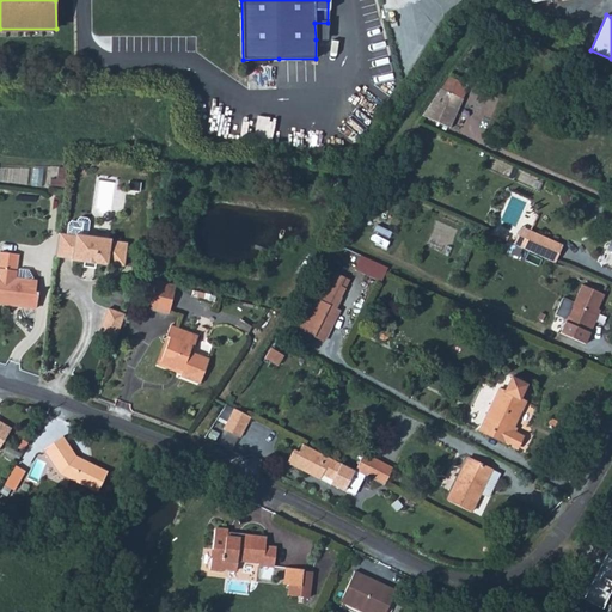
[(314,23),(316,40),(326,38),(328,23),(314,23)]
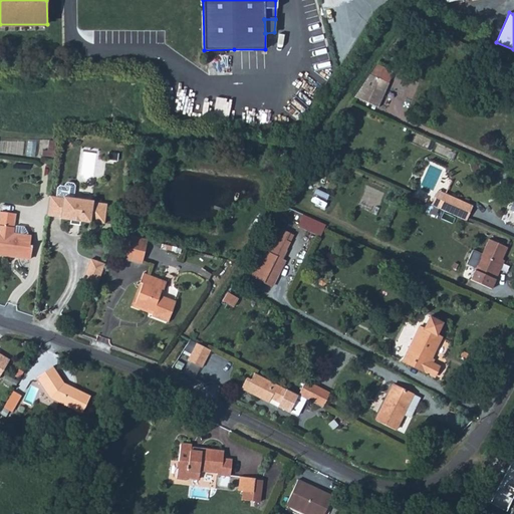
[(364,73),(382,80),(388,70),(371,63),(364,73)]
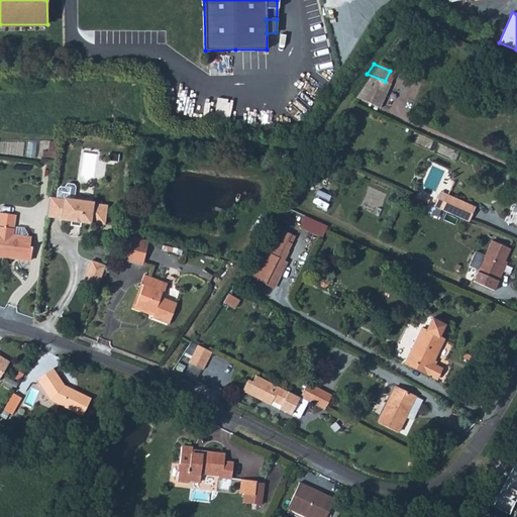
[(367,74),(351,96),(366,102),(376,106),(386,82),(385,81),(367,74)]
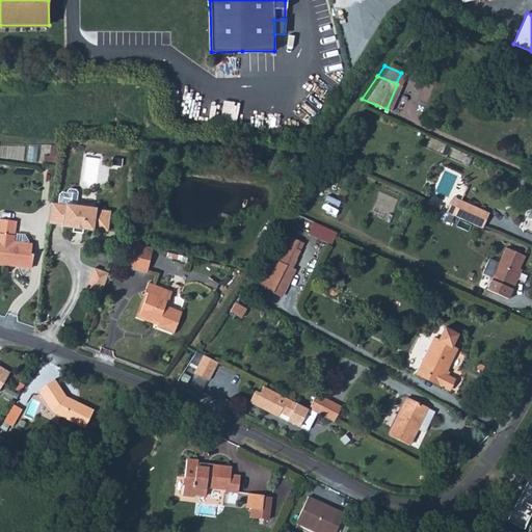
[(61,197),(61,207),(68,208),(68,207),(78,208),(80,195),(78,193),(72,192),(70,194),(70,196),(64,196),(61,197)]
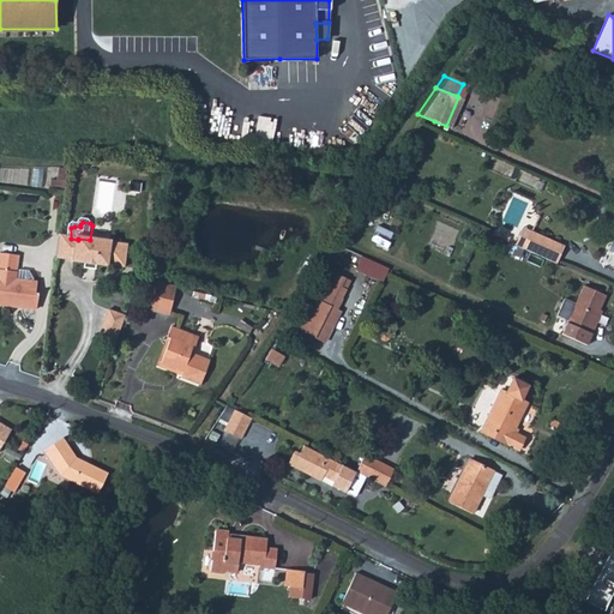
[(379,226),(373,241),(389,247),(395,233),(379,226)]
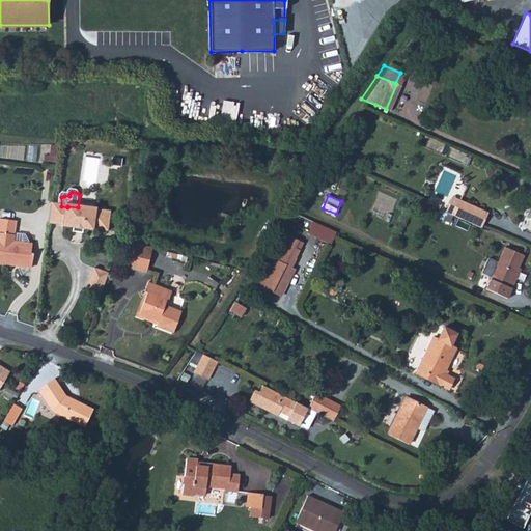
[(453,197),(446,212),(482,228),(488,213),(453,197)]
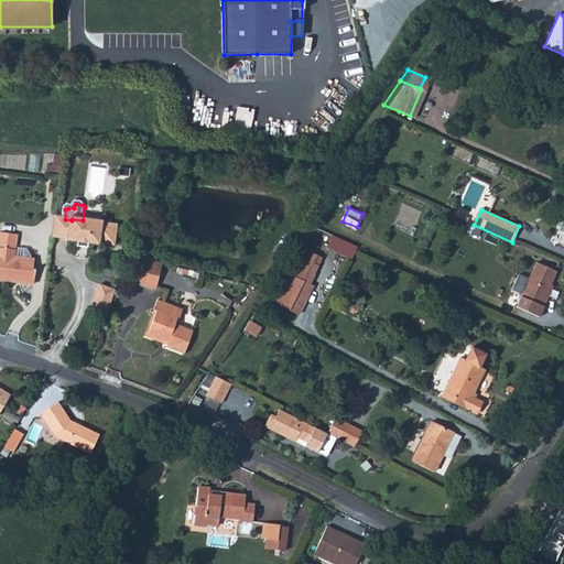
[(65,219),(57,219),(55,239),(69,241),(69,242),(86,243),(101,246),(102,245),(117,247),(119,226),(105,224),(105,223),(83,220),(72,219),(72,220),(65,219)]
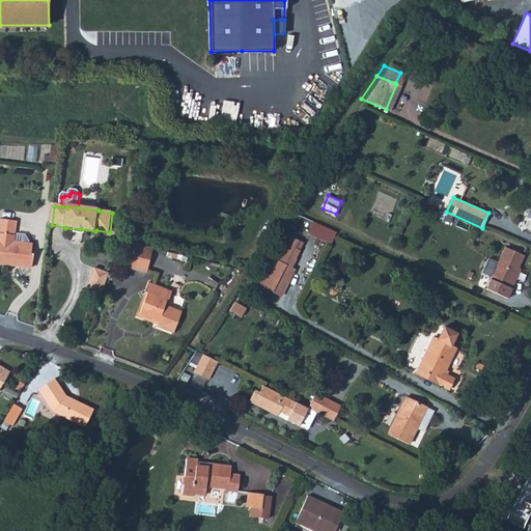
[(4,222),(2,248),(20,249),(36,248),(36,247),(17,245),(19,224),(4,222)]
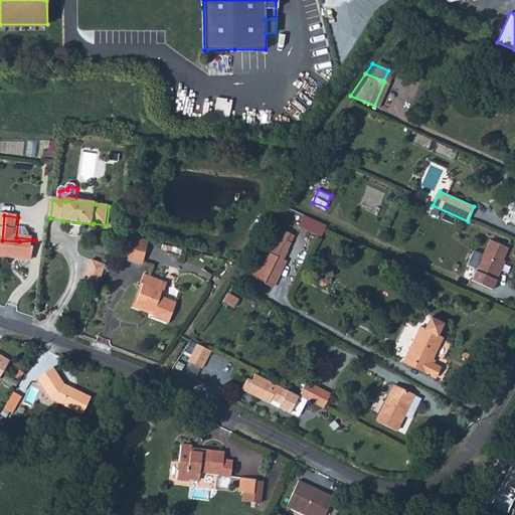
[(272,226),(266,238),(282,246),(284,241),(280,239),(284,232),(283,231),(272,226)]
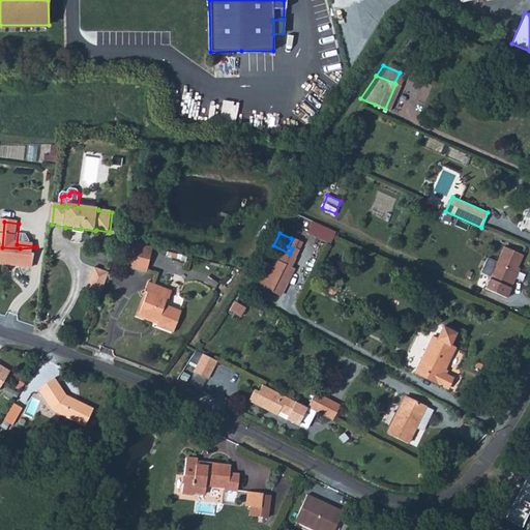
[(147,247),(137,244),(133,269),(149,273),(153,254),(146,252),(147,247)]
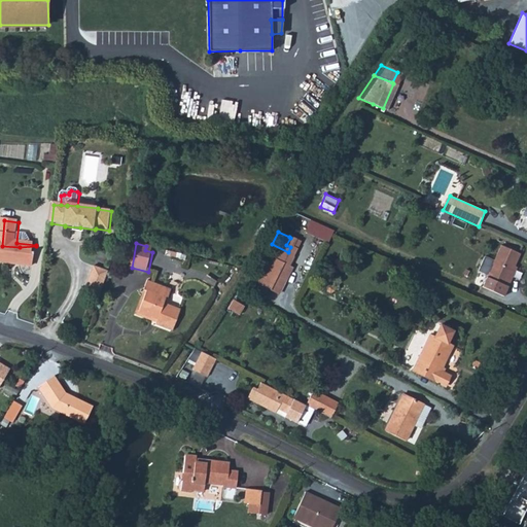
[(288,252),(272,244),(266,256),(264,255),(250,281),(257,285),(266,288),(278,262),(281,265),(288,252)]
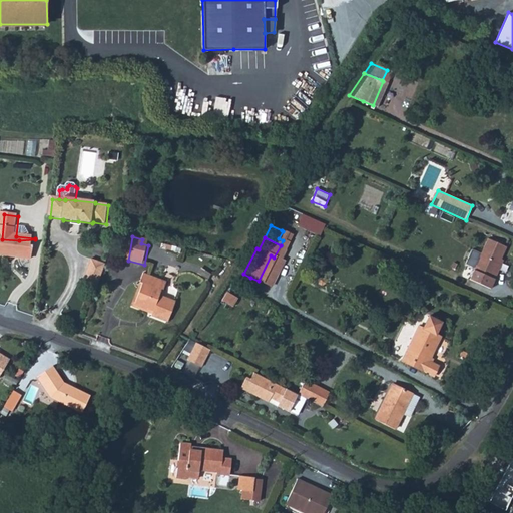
[(19,240),(2,239),(0,253),(0,257),(15,259),(15,257),(20,257),(23,260),(34,261),(35,254),(36,247),(34,246),(34,245),(35,239),(19,240)]
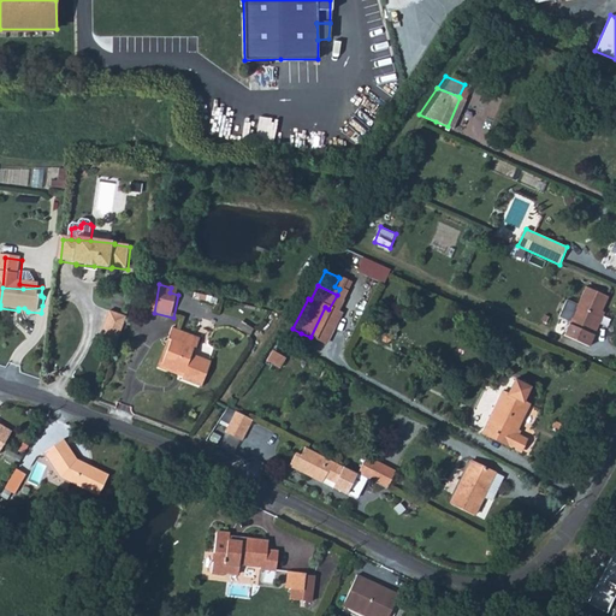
[(587,289),(566,337),(590,348),(598,327),(597,326),(609,298),(587,289)]
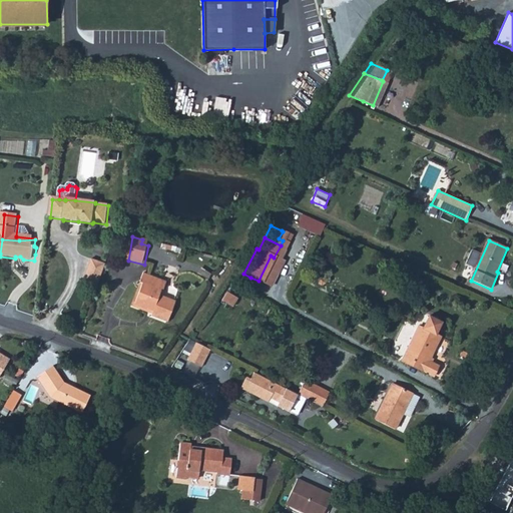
[(271,255),(259,281),(266,285),(278,260),(274,258),(271,255)]
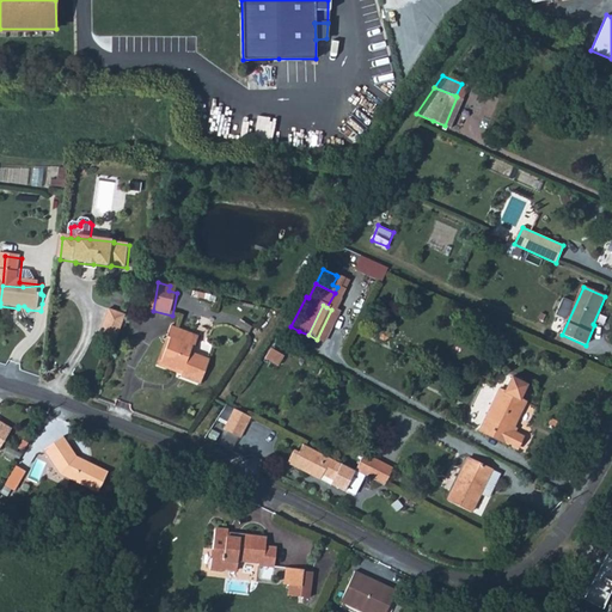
[(110,314),(103,337),(120,341),(127,317),(111,312),(110,312),(110,314)]
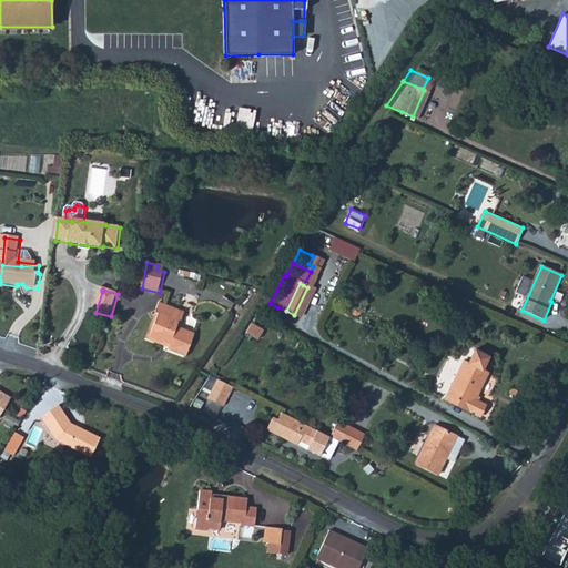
[(158,314),(159,314),(161,315),(153,337),(173,345),(172,347),(171,350),(176,352),(190,356),(198,335),(180,327),(182,321),(184,322),(188,314),(172,307),(162,304),(161,305),(158,314)]
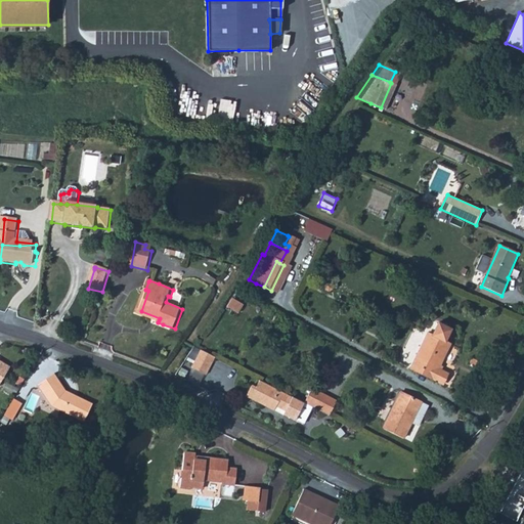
[(102,292),(88,289),(86,292),(100,297),(102,292)]
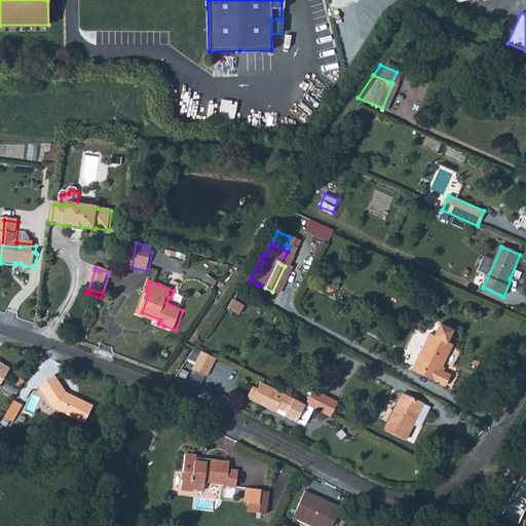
[(232,300),(229,309),(241,313),(245,304),(232,300)]
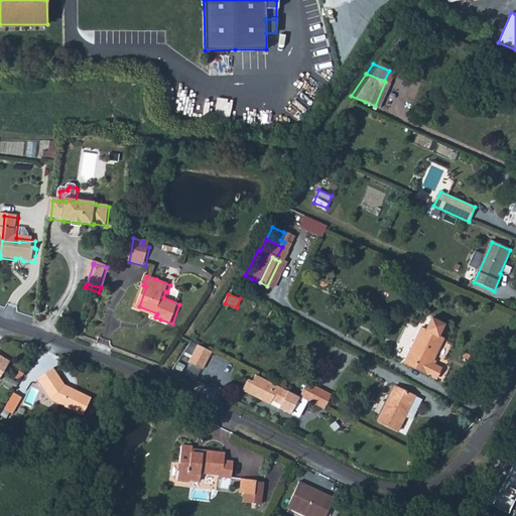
[(404,363),(436,379),(441,369),(432,364),(443,340),(438,337),(444,325),(432,317),(425,331),(421,329),(404,363)]
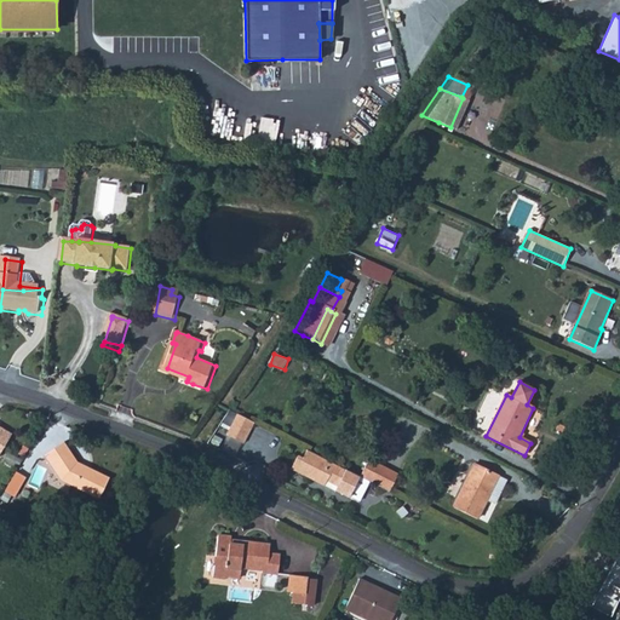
[(254,424),(237,415),(228,437),(244,445),(254,424)]
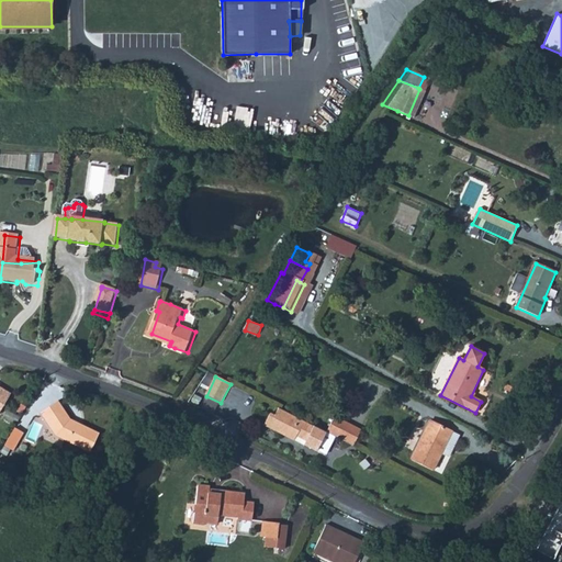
[(67,418),(55,401),(37,412),(53,435),(87,452),(96,434),(77,424),(76,426),(69,423),(70,420),(67,418)]
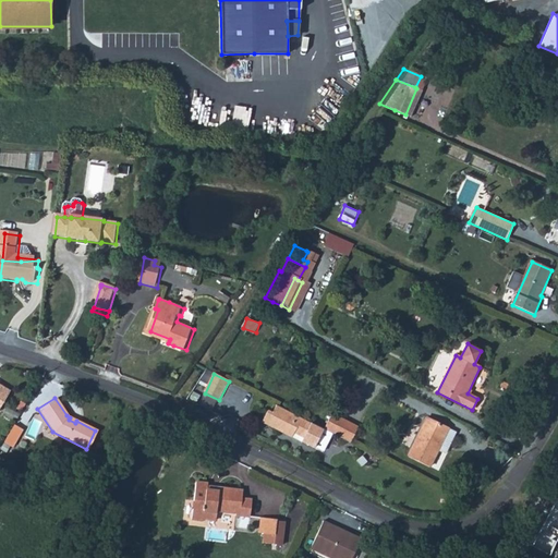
[(306,420),(277,405),(273,413),(269,412),(264,422),(289,435),(290,433),(295,436),(298,434),(305,437),(303,441),(315,448),(325,428),(313,423),(306,420)]
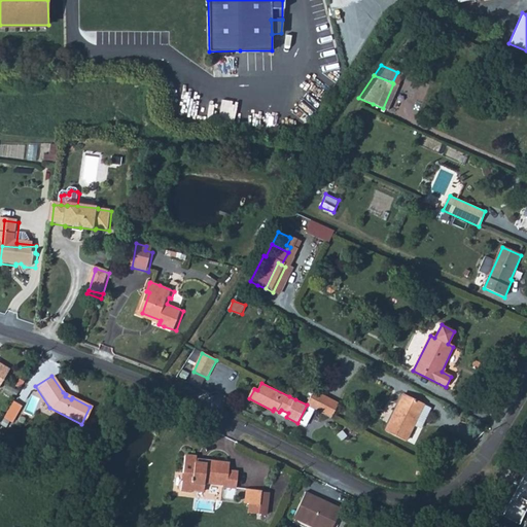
[(307,405),(331,417),(339,402),(314,390),(307,405)]
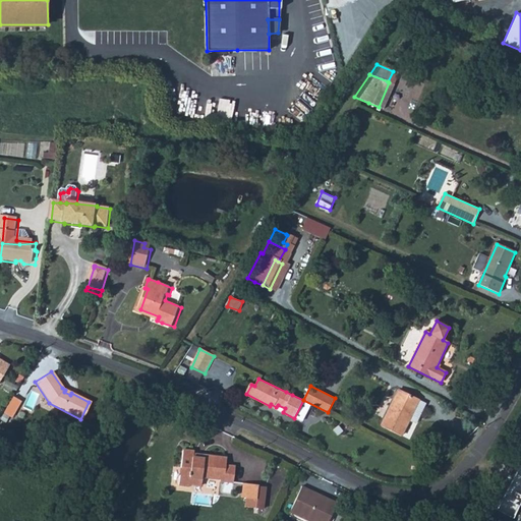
[(398,391),(385,418),(405,429),(419,401),(398,391)]
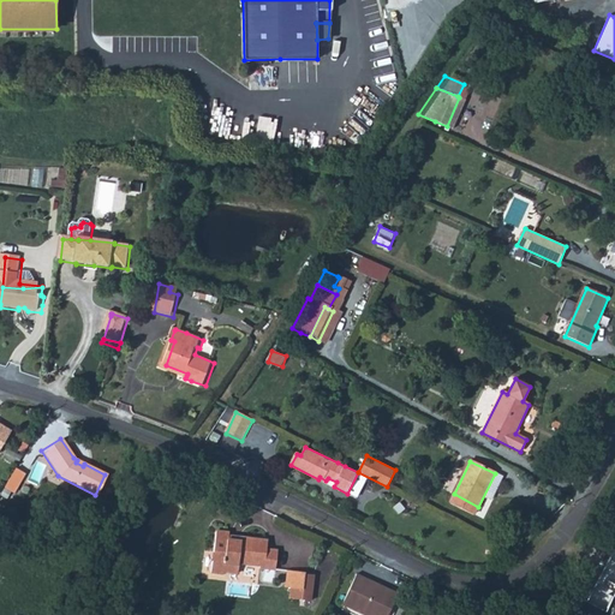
[(478,507),(454,494),(451,503),(475,515),(478,507)]
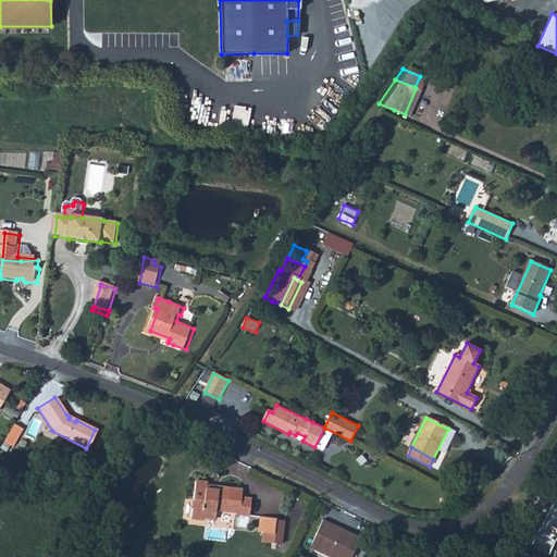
[(187,506),(187,508),(200,515),(210,517),(211,507),(231,510),(232,495),(236,496),(237,487),(213,484),(213,487),(202,486),(202,483),(202,481),(190,479),(188,497),(199,499),(198,507),(187,506)]
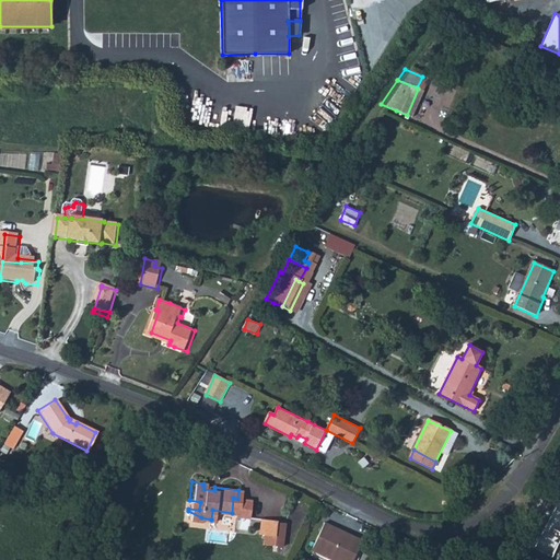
[(559,496),(558,500),(541,533),(534,546),(551,556),(553,551),(559,539),(559,496)]
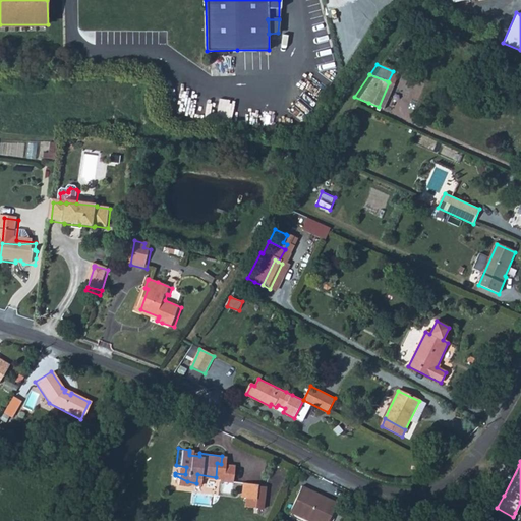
[(217,463),(216,477),(216,478),(228,480),(230,465),(221,464),(217,463)]
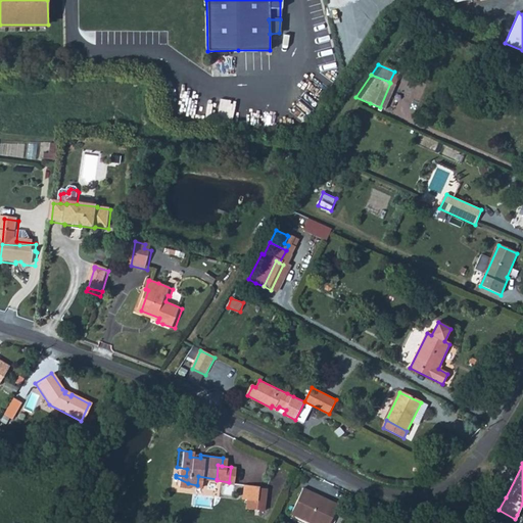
[(177,467),(176,475),(186,476),(187,469),(177,467)]
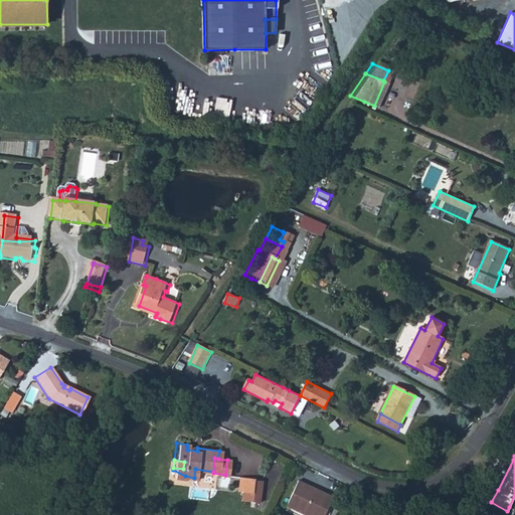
[(185,476),(173,470),(172,477),(183,478),(183,476),(185,476)]
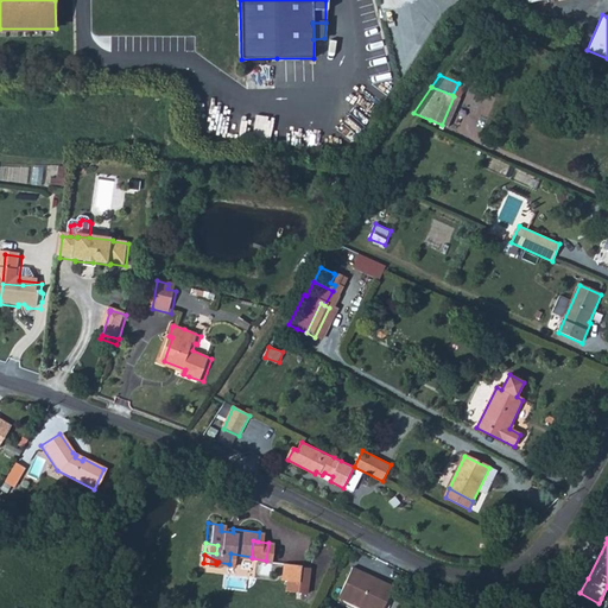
[(277,561),(276,577),(293,578),(295,563),(277,561)]
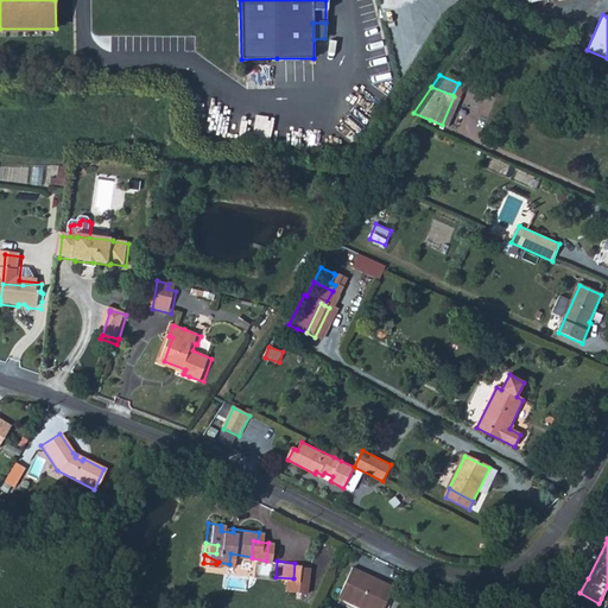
[(334,599),(341,602),(343,597),(362,607),(379,607),(381,606),(382,605),(390,589),(374,582),(373,583),(368,581),(368,578),(349,569),(334,599)]
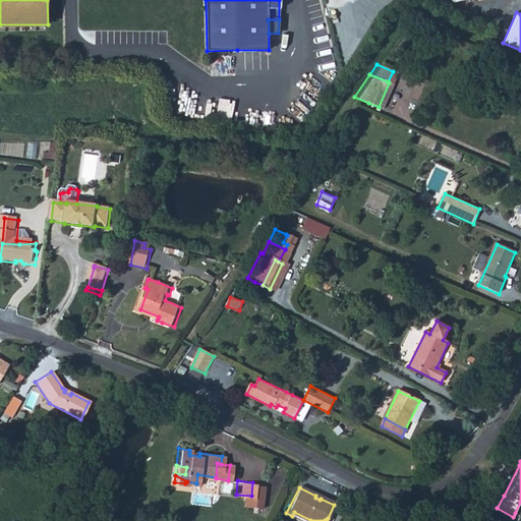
[(310,520),(294,512),(292,516),(302,520),(301,520),(310,520)]
